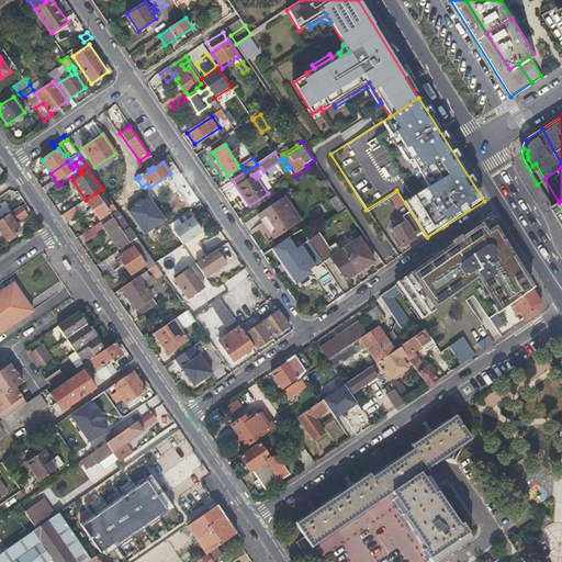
[(544,179),(537,184),(551,206),(559,202),(544,179)]
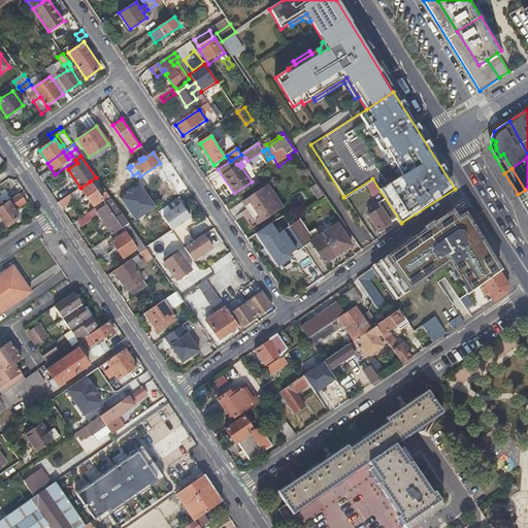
[(40,177),(43,183),(53,176),(50,171),(40,177)]
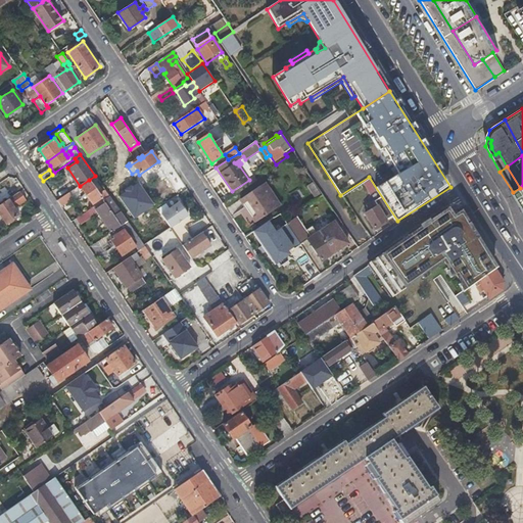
[(98,180),(95,176),(89,180),(92,184),(98,180)]
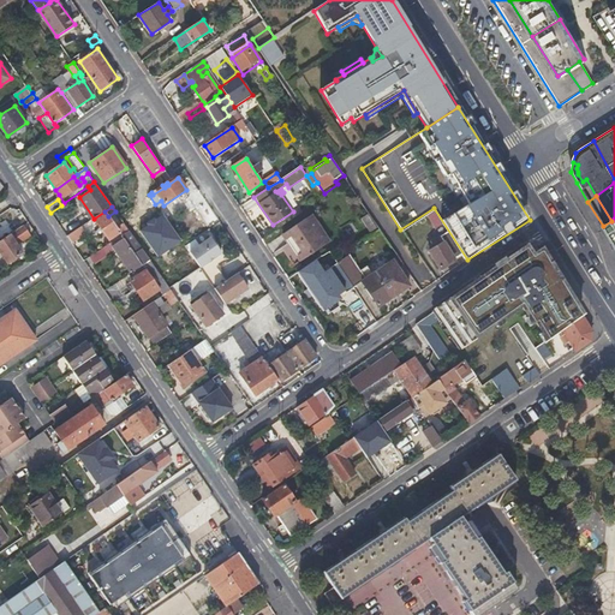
[(440,219),(434,210),(427,216),(435,228),(442,224),(440,219)]
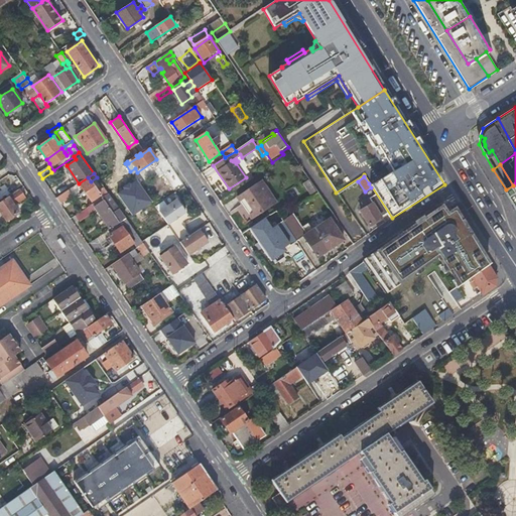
[(100,197),(102,199),(102,198),(108,194),(105,188),(98,194),(91,181),(88,177),(79,183),(91,203),(100,197)]
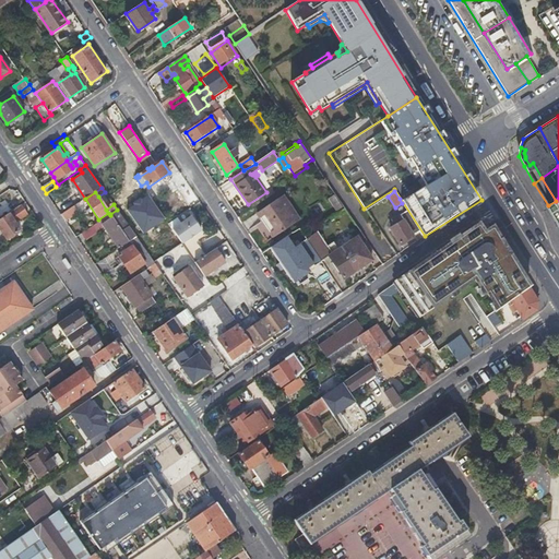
[(342,204),(335,195),(330,199),(336,207),(342,204)]
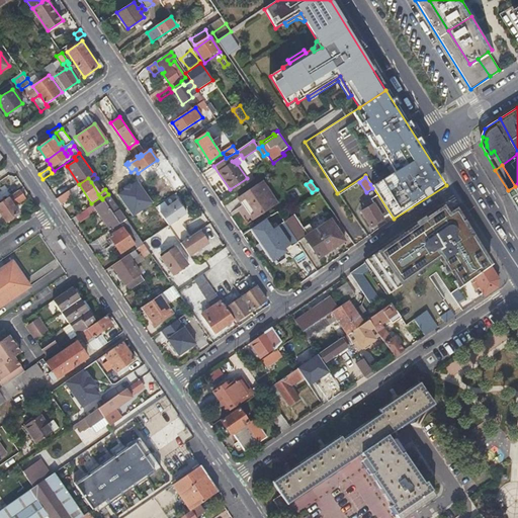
[(277,205),(263,182),(239,197),(247,208),(246,209),(253,221),(277,205)]
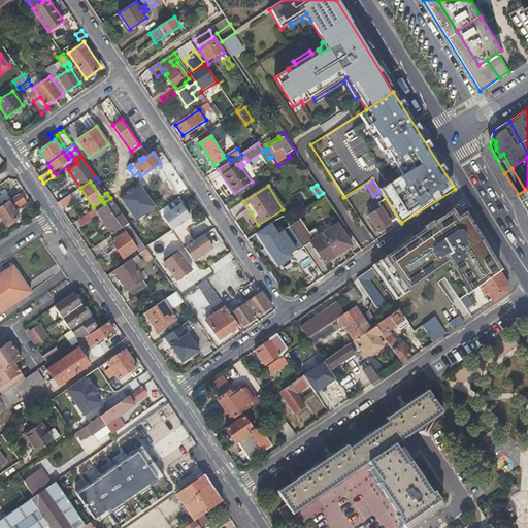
[(527,195),(525,190),(518,194),(527,210),(527,195)]
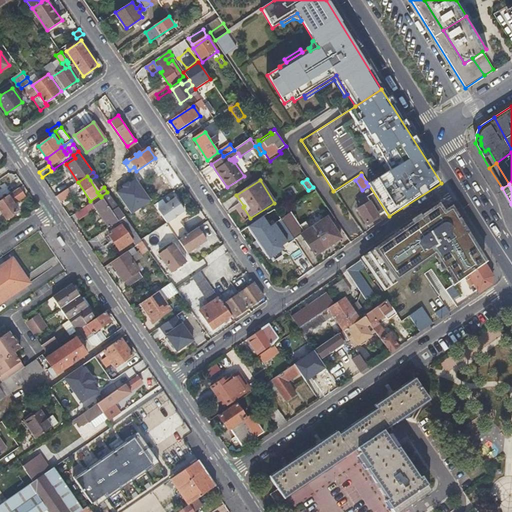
[(26,197),(19,187),(0,200),(0,211),(5,219),(17,211),(14,206),(26,197)]
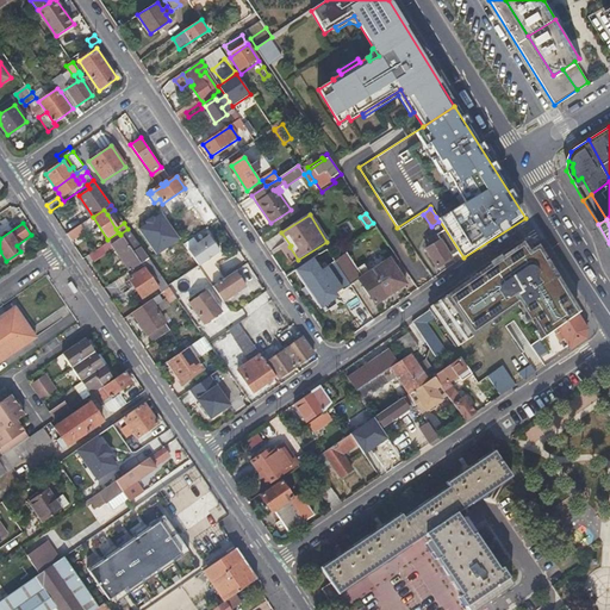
[(67,235),(70,241),(85,231),(81,225),(67,235)]
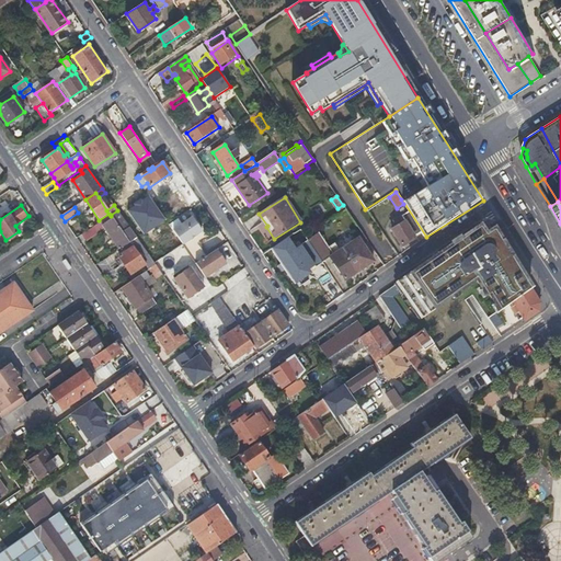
[(413,233),(419,230),(416,226),(407,209),(392,219),(396,225),(390,228),(401,244),(414,235),(413,233)]
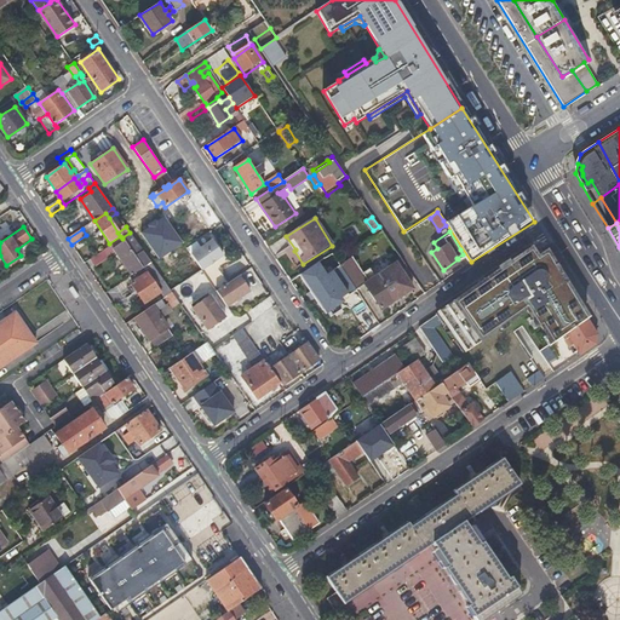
[(114,248),(131,276),(147,265),(150,263),(141,250),(130,233),(122,237),(125,241),(114,248)]
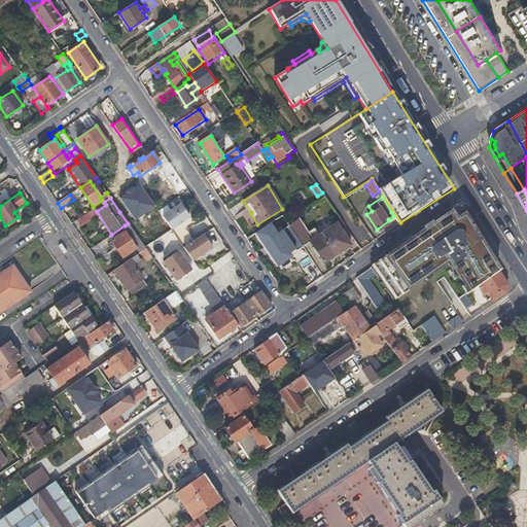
[(171,230),(189,217),(181,206),(163,218),(171,230)]
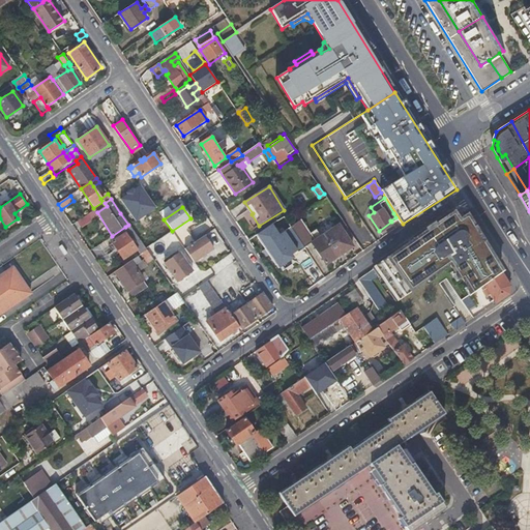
[(87,225),(97,215),(92,210),(82,219),(87,225)]
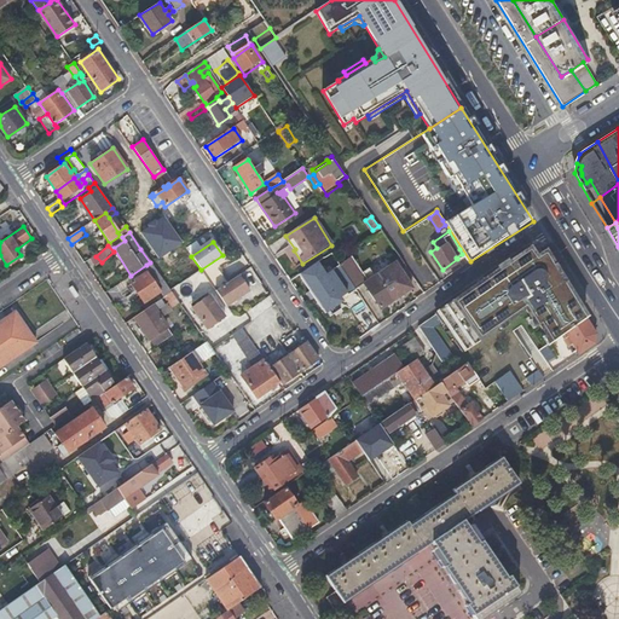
[(499,268),(464,293),(490,329),(496,325),(503,319),(515,311),(513,307),(521,302),(531,317),(536,325),(538,323),(545,333),(550,341),(554,337),(563,331),(584,317),(567,290),(545,253),(528,249),(507,264),(499,268)]
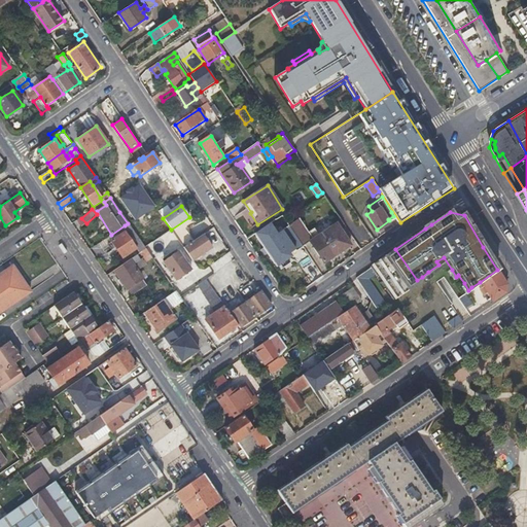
[(296,250),(303,245),(289,225),(283,215),(276,219),(280,225),(285,233),(290,240),(296,250)]
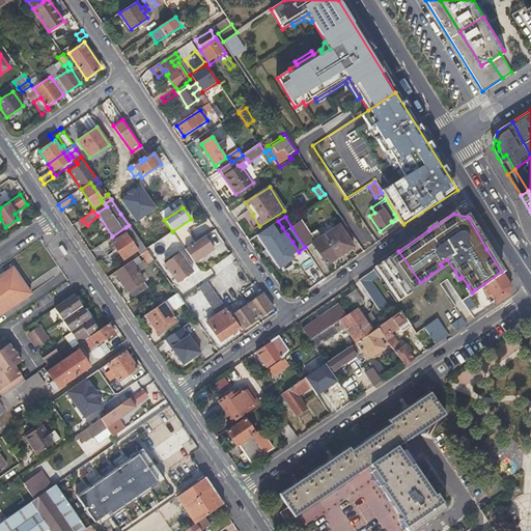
[(278,220),(267,228),(269,231),(275,227),(277,231),(282,227),(278,221),(278,220)]
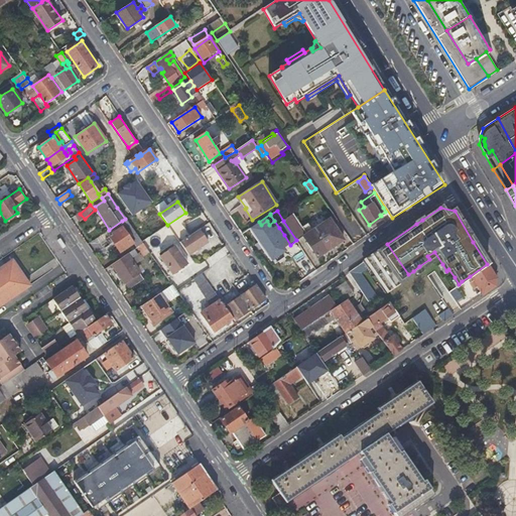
[(315,257),(326,251),(311,229),(307,223),(306,224),(304,221),(295,228),(288,218),(283,221),(296,240),(301,237),(315,257)]
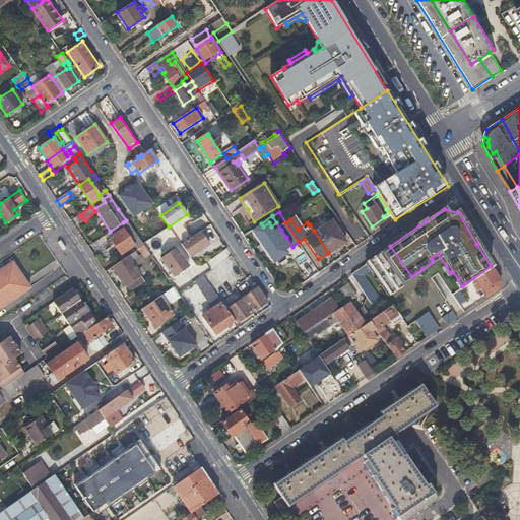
[(139,240),(126,220),(123,222),(140,248),(143,246),(142,244),(139,240)]
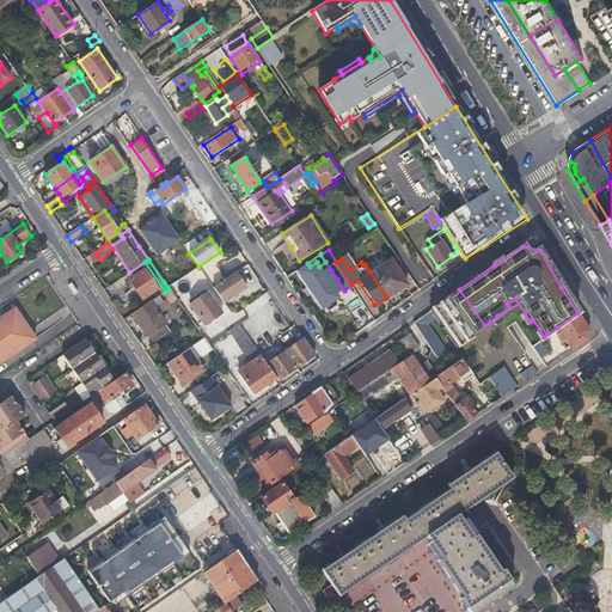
[(369,271),(386,298),(405,283),(389,259),(369,271)]
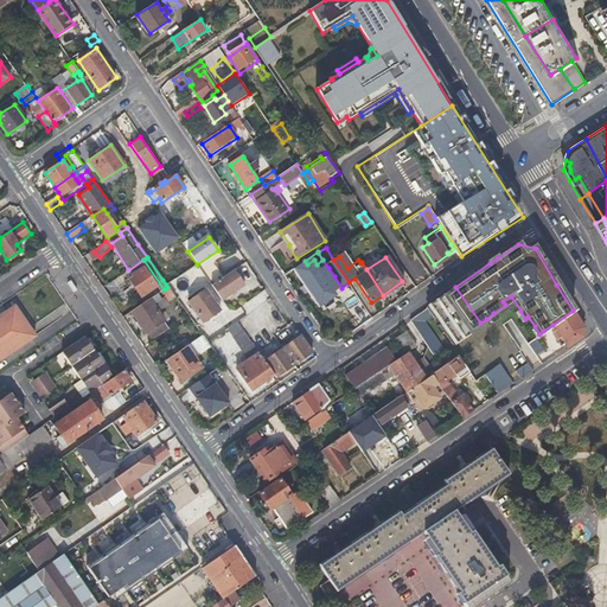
[(314,260),(307,264),(295,272),(317,305),(336,292),(328,281),(323,273),(317,264),(314,260)]
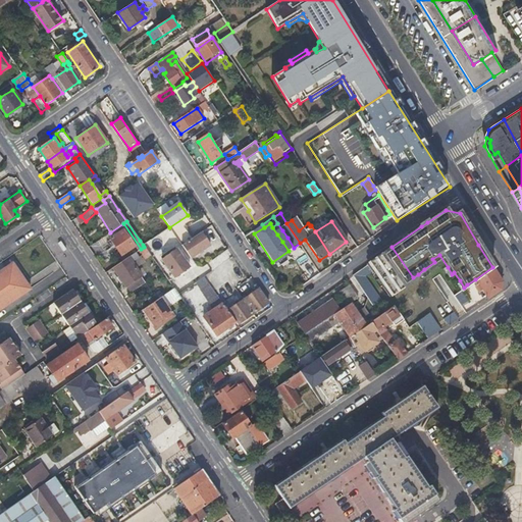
[(184,225),(175,231),(183,242),(191,237),(184,225)]
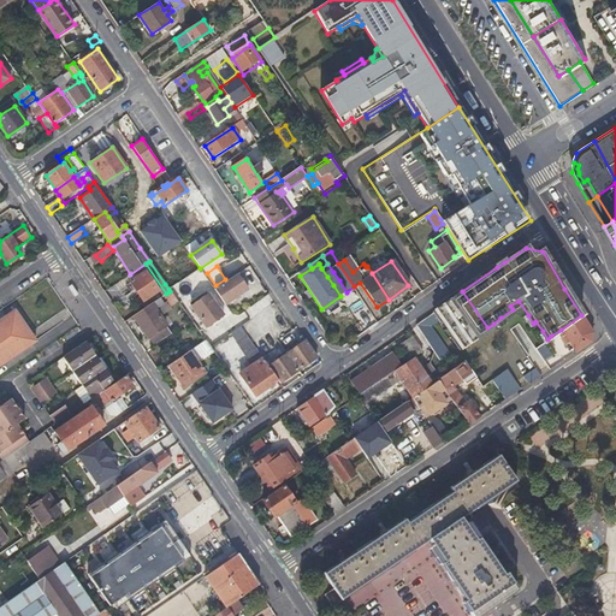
[(144,301),(160,290),(147,271),(131,282),(144,301)]
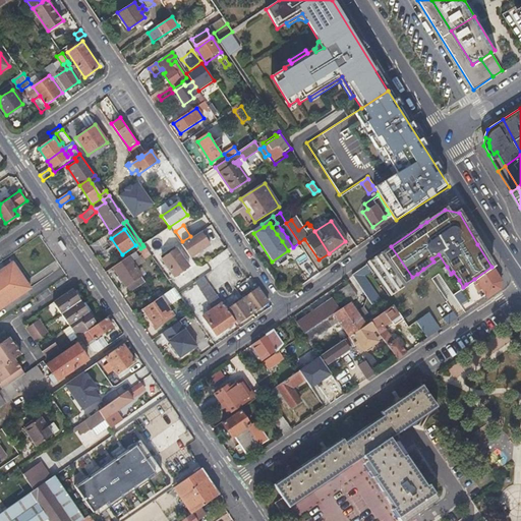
[(282,241),(287,237),(282,230),(277,234),(282,241)]
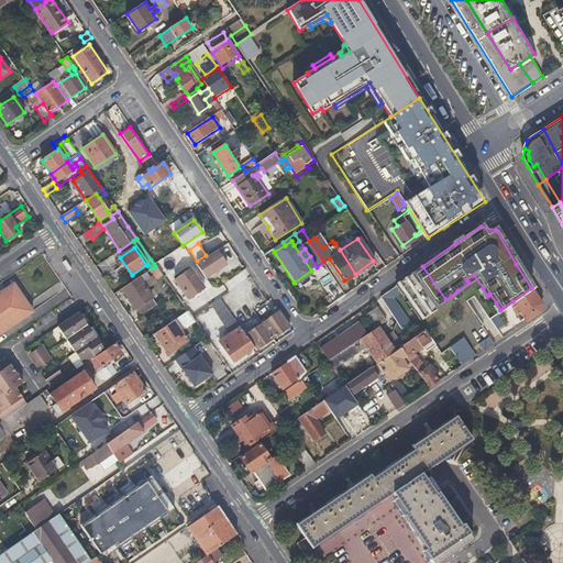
[(166,250),(151,260),(154,264),(168,254),(166,250)]
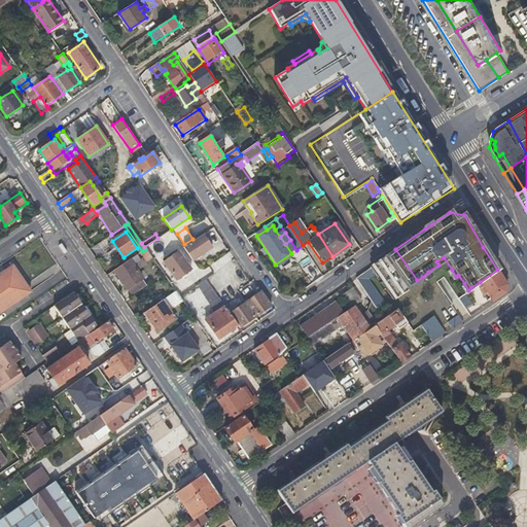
[(212,246),(204,234),(183,248),(191,259),(212,246)]
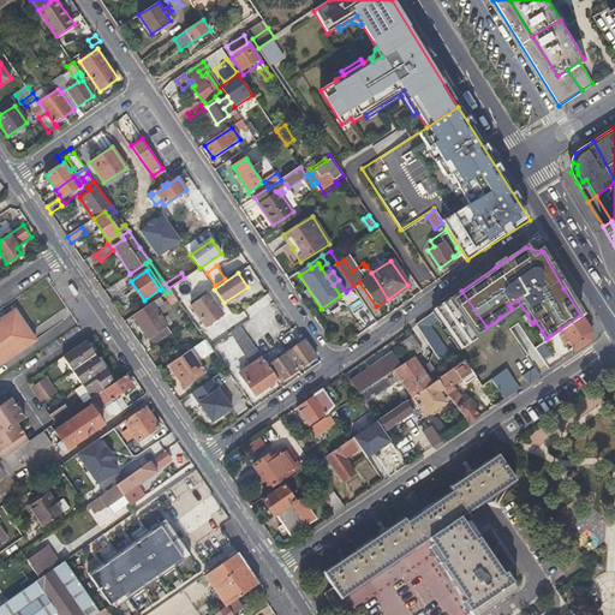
[(130,286),(125,280),(114,286),(119,293),(130,286)]
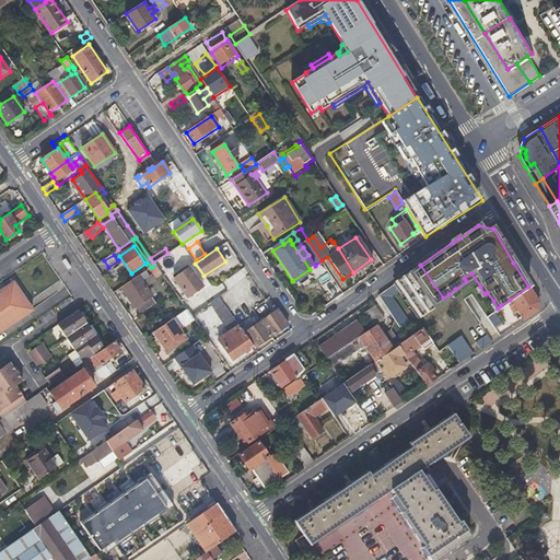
[(161,273),(154,265),(151,267),(150,268),(156,278),(161,273)]
